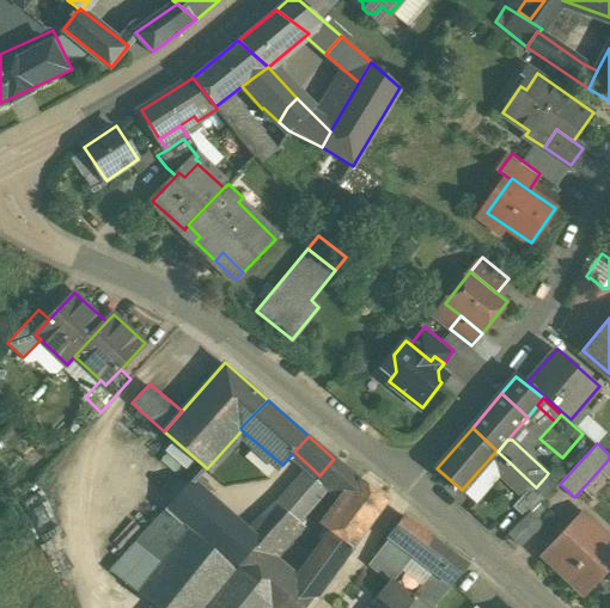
[(536,487),(508,461),(498,452),(496,450),(489,459),(498,466),(499,466),(502,468),(498,473),(526,497),(536,487)]
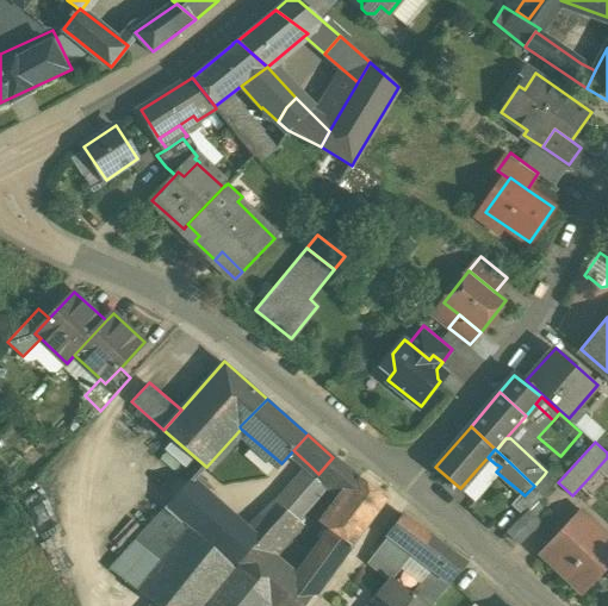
[(361,478),(334,457),(318,474),(295,501),(287,508),(301,519),(332,482),(348,494),(361,478)]
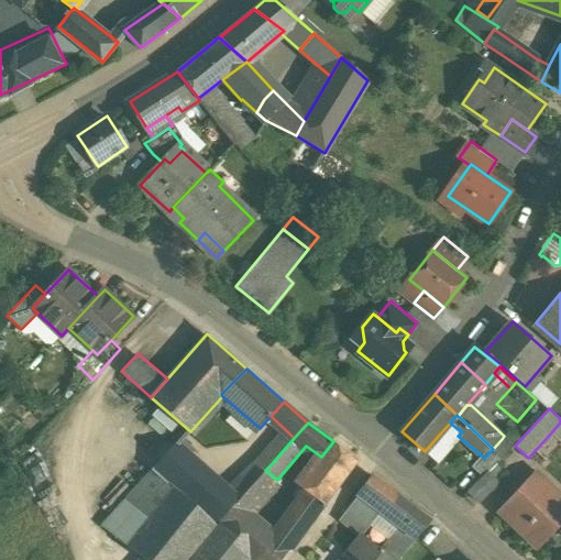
[(560,423),(542,442),(545,445),(554,434),(560,439),(560,423)]
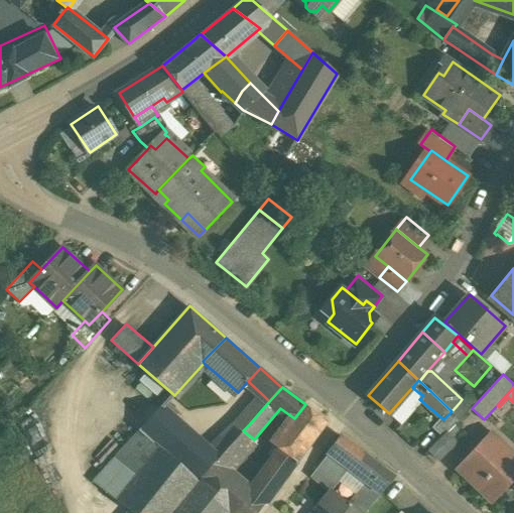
[(256,399),(240,417),(249,424),(269,401),(264,396),(259,401),(256,399)]
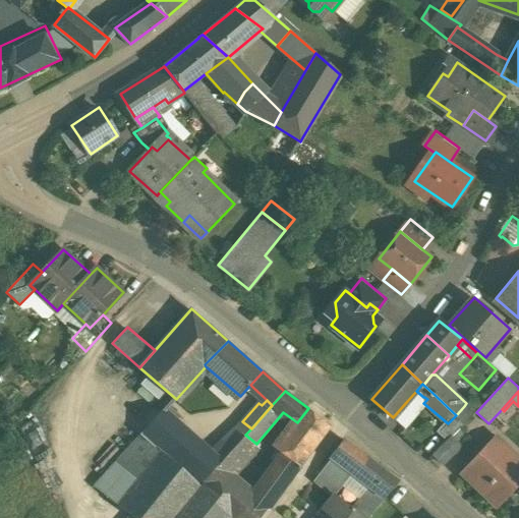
[(407,401),(393,417),(400,423),(414,407),(407,401)]
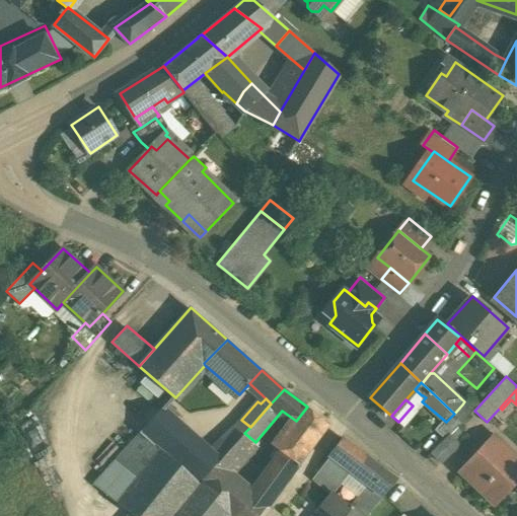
[(180,413),(169,401),(162,409),(174,420),(180,413)]
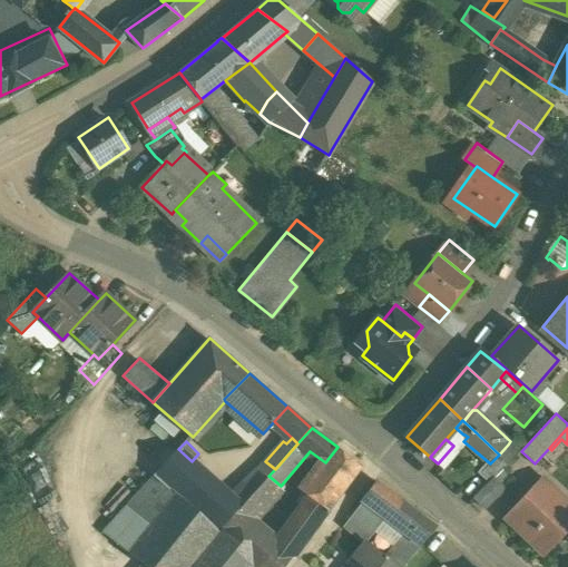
[(518,453),(508,445),(499,455),(509,463),(518,453)]
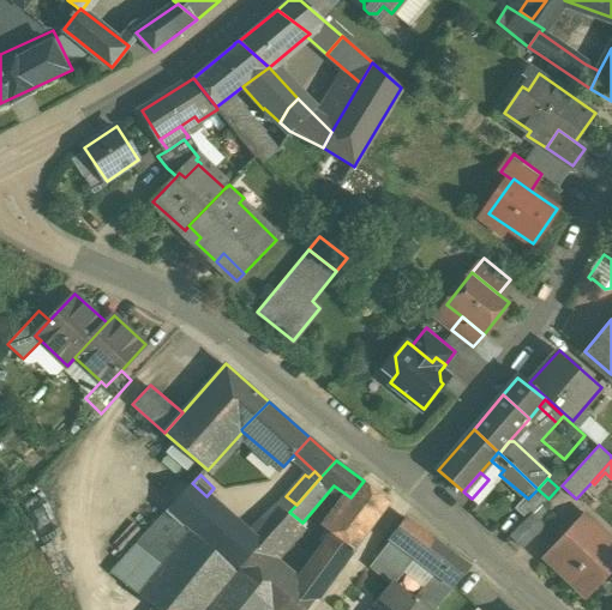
[(351,497),(329,526),(339,535),(355,547),(390,500),(364,481),(351,497)]
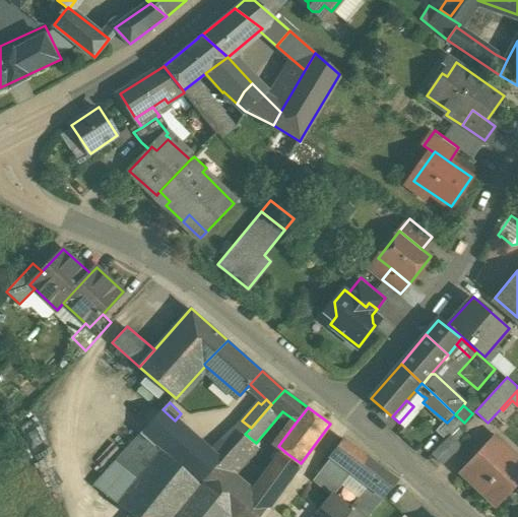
[(163,409),(142,432),(157,445),(178,424),(175,421),(163,409)]
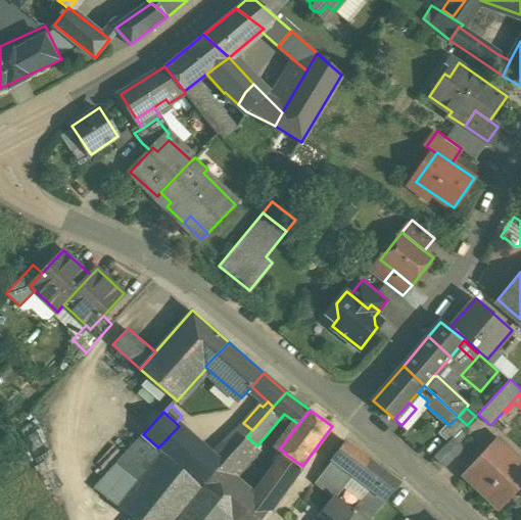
[(450,425),(443,431),(453,439),(454,437),(467,425),(458,417),(450,425)]
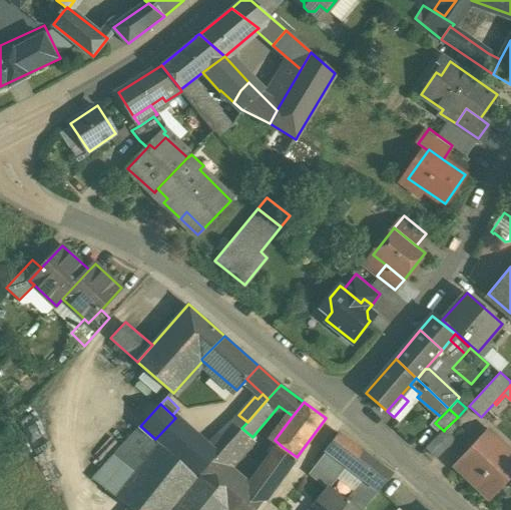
[(238,415),(221,434),(229,442),(241,428),(247,422),(238,415)]
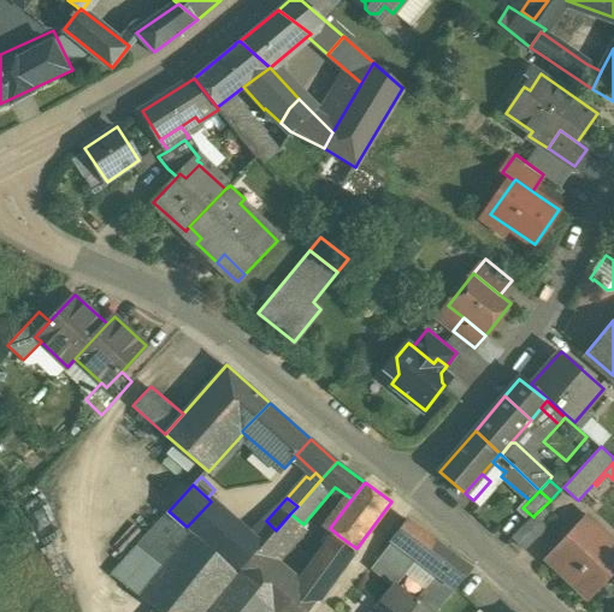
[(248,536),(211,501),(187,527),(192,530),(238,572),(259,548),(260,547),(248,536)]
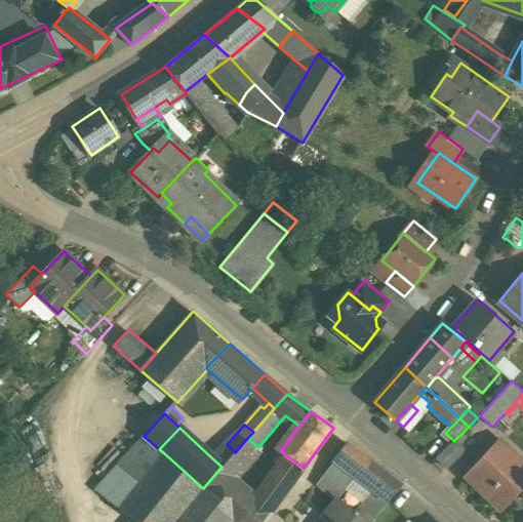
[(144,436),(130,450),(147,466),(159,449),(144,436)]
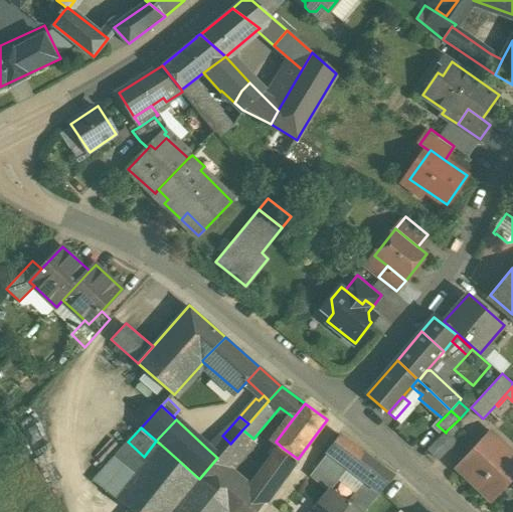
[(217,458),(216,459),(230,471),(258,442),(253,439),(242,430),(217,458)]
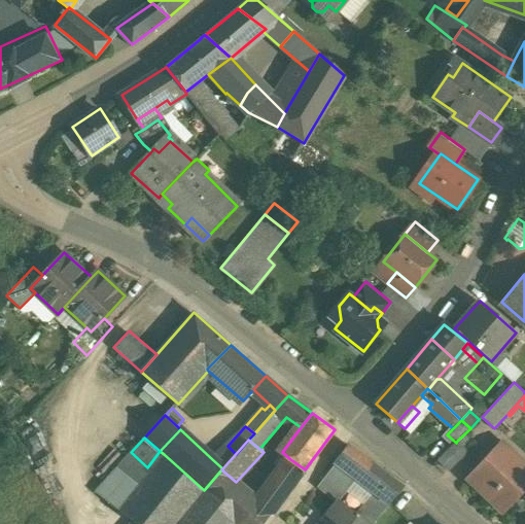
[(456,443),(440,459),(449,468),(467,450),(457,441),(456,443)]
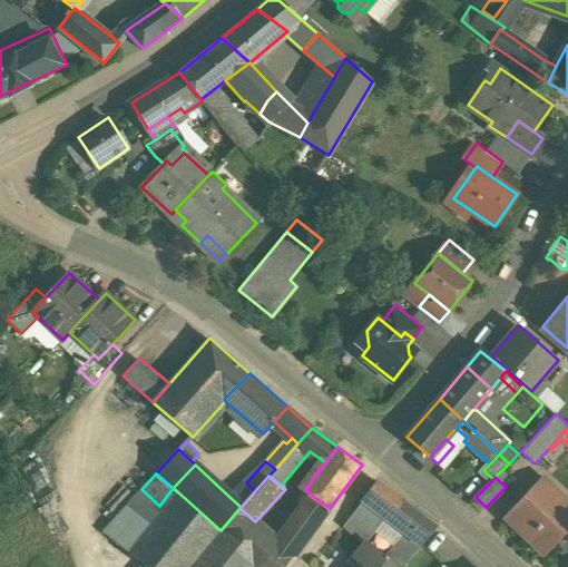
[(567,500),(542,478),(506,517),(546,554),(567,529),(567,500)]
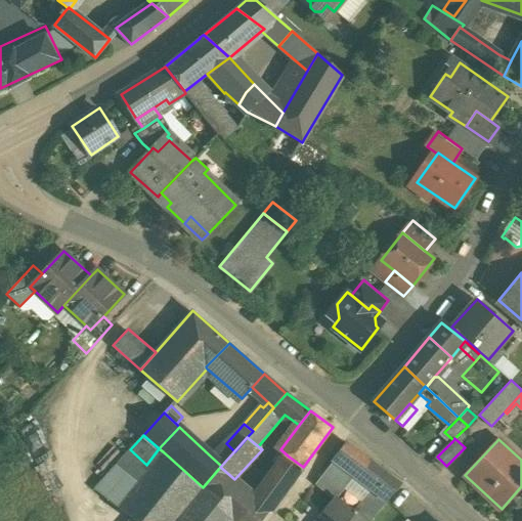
[(224,441),(211,457),(221,466),(234,451),(226,443),(224,441)]
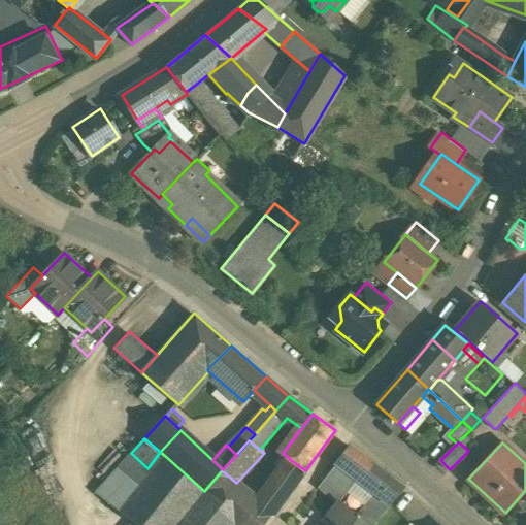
[(351,445),(320,486),(336,499),(356,476),(375,492),(391,504),(405,487),(351,445)]
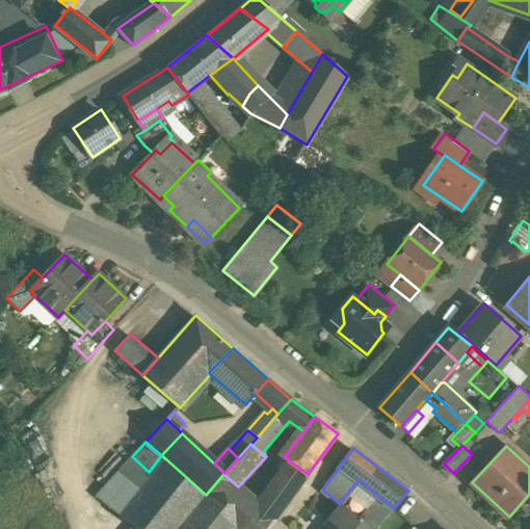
[(108,476),(124,459),(114,452),(100,469),(108,476)]
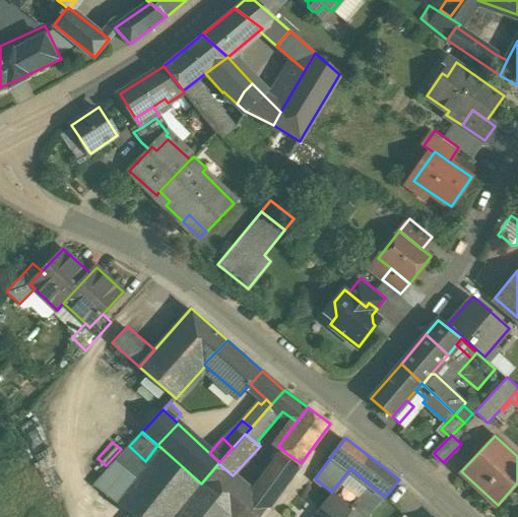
[(129,446),(94,483),(118,502),(162,448),(157,445),(145,461),(129,446)]
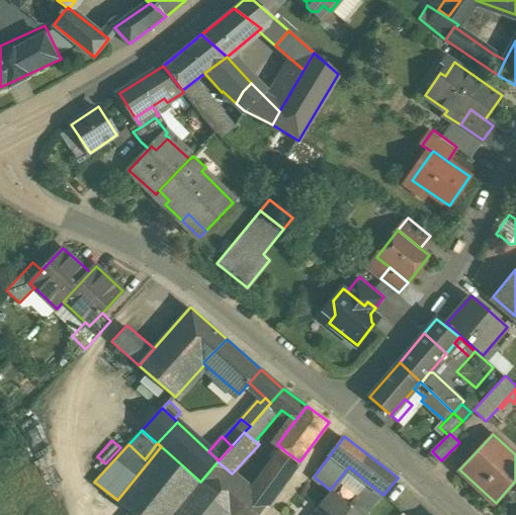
[(161,446),(117,500),(131,511),(136,514),(173,514),(199,484),(200,482),(161,446)]
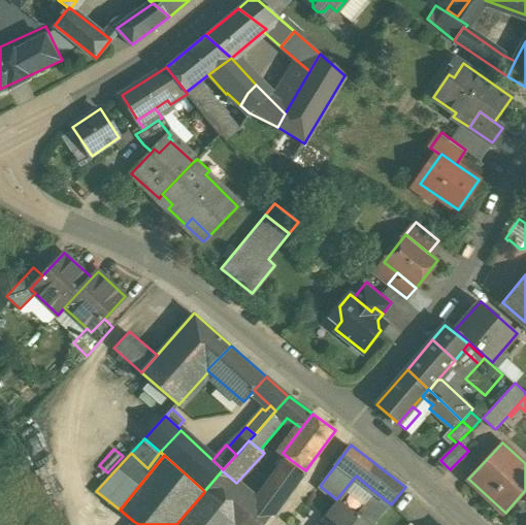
[(283,472),(280,470),(266,487),(284,501),(305,470),(291,460),(283,472)]
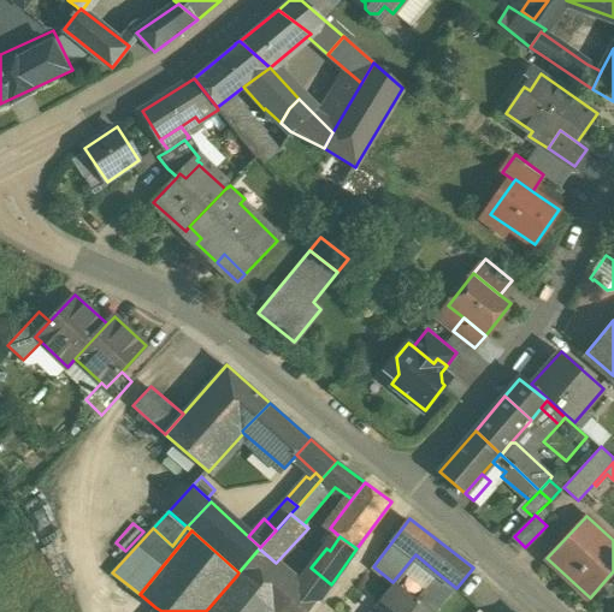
[(238,572),(237,575),(276,608),(279,611),(310,611),(319,599),(300,583),(276,563),(259,548),(238,572)]
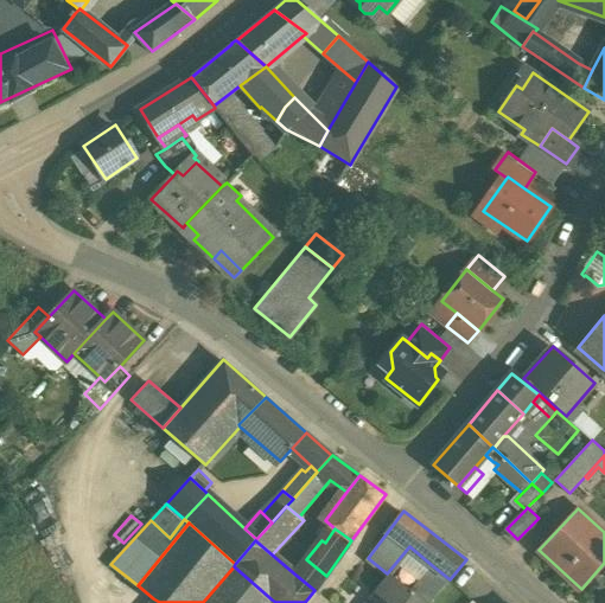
[(306,559),(295,575),(314,590),(326,576),(306,559)]
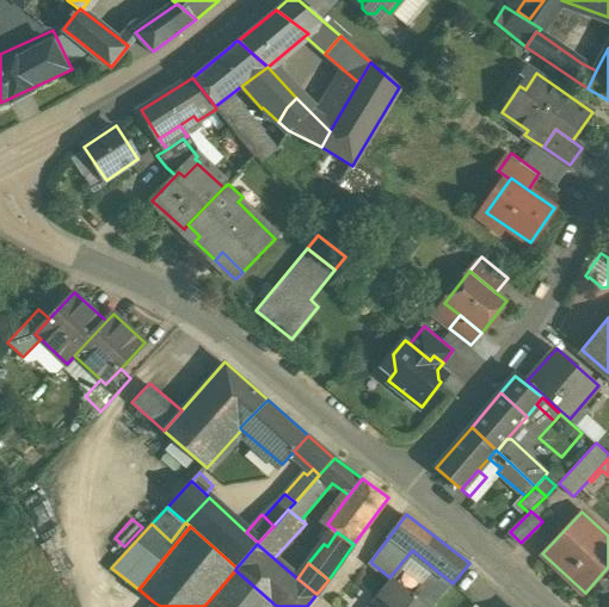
[(435,569),(412,596),(424,606),(432,606),(453,583),(435,569)]
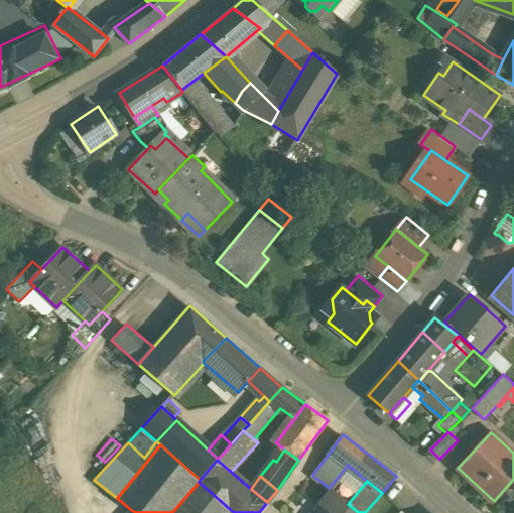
[(199,482),(172,512),(227,512),(231,510),(199,482)]
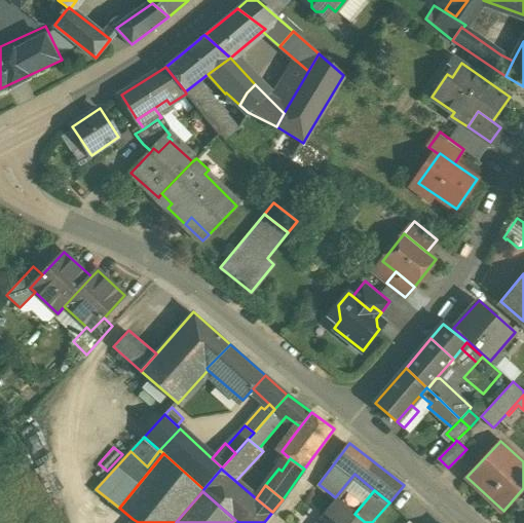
[(338,499),(319,522),(365,522),(354,514),(338,499)]
